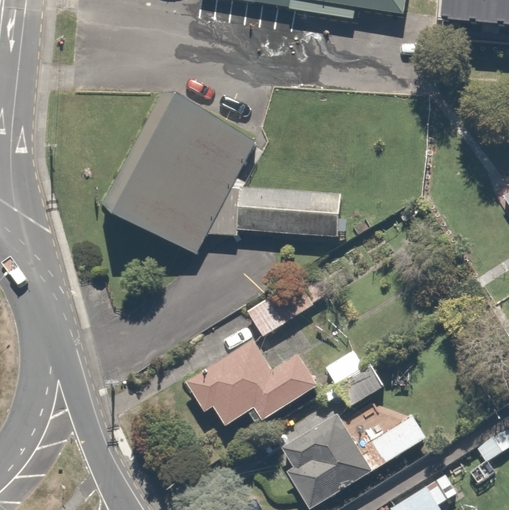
[(361,7),(409,15),(410,9),(411,0),(251,0),(295,7),(294,9),(358,19),(361,7)]
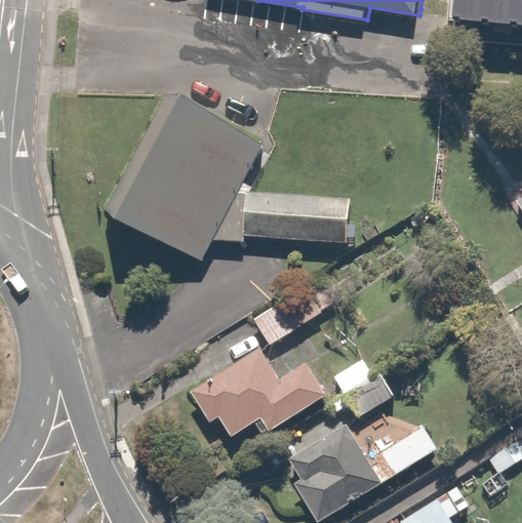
[(192,101),(171,96),(110,209),(125,224),(207,263),(218,240),(248,242),(249,237),(353,244),(356,200),(255,193),(257,188),(249,183),(269,147),(192,101)]
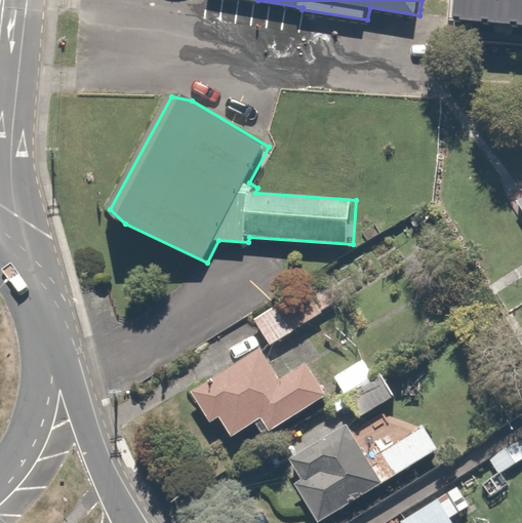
[(521,190),(512,196),(521,213),(521,190)]
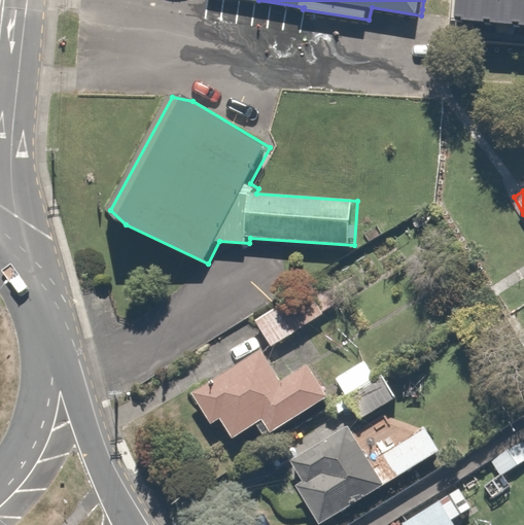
[(271,346),(334,309),(315,278),(252,314),(271,346)]
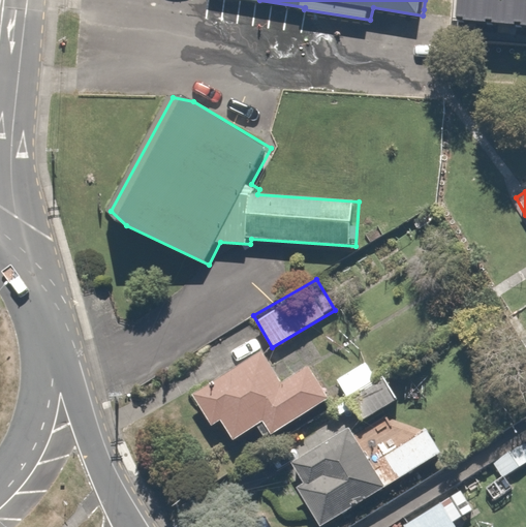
[(269,429),(327,397),(307,360),(280,375),(264,346),(188,389),(207,424),(217,417),(226,435),(261,416),(269,429)]
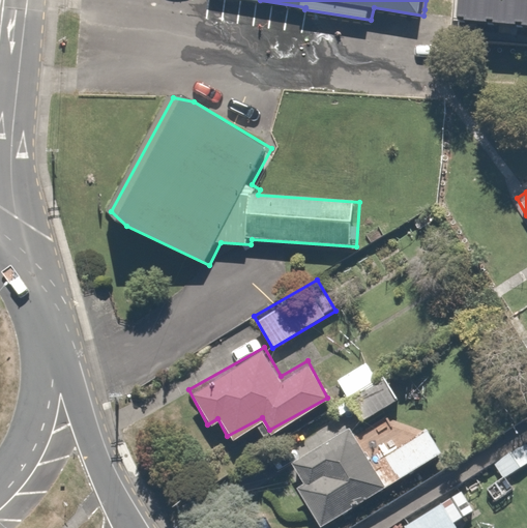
[(346,396),(330,405),(337,415),(352,407),(360,421),(402,398),(387,371),(380,375),(370,356),(335,376),(346,396)]
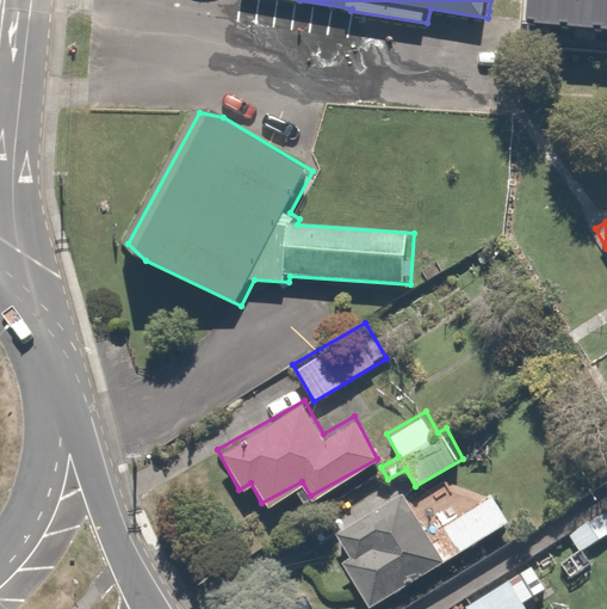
[(369,608),(512,518),(494,490),(429,530),(406,492),(327,541),(369,608)]
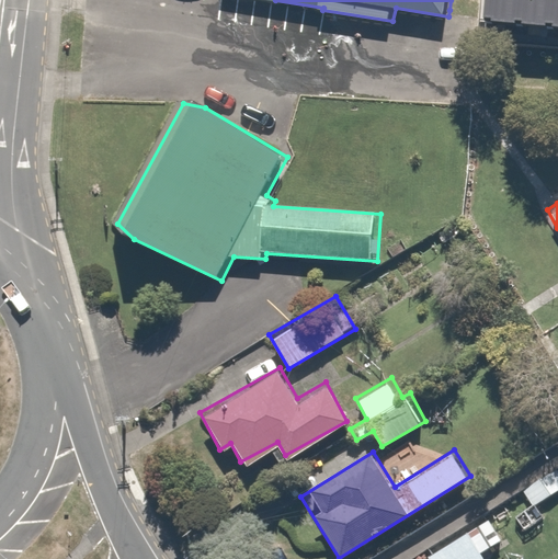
[(557,465),(520,488),(531,505),(557,488),(557,465)]
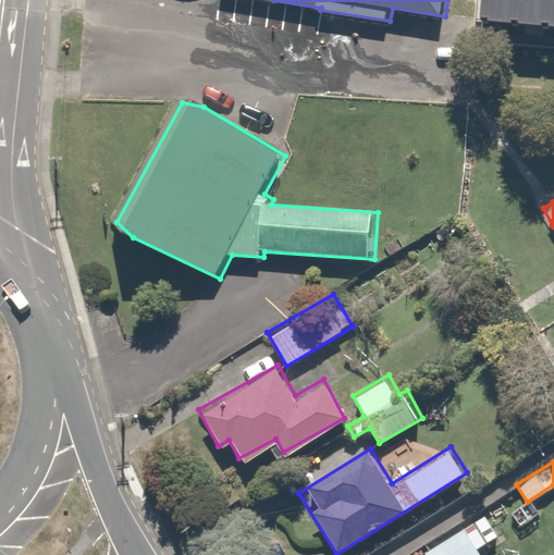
[(478,554),(503,541),(484,513),(413,554),(478,554)]
